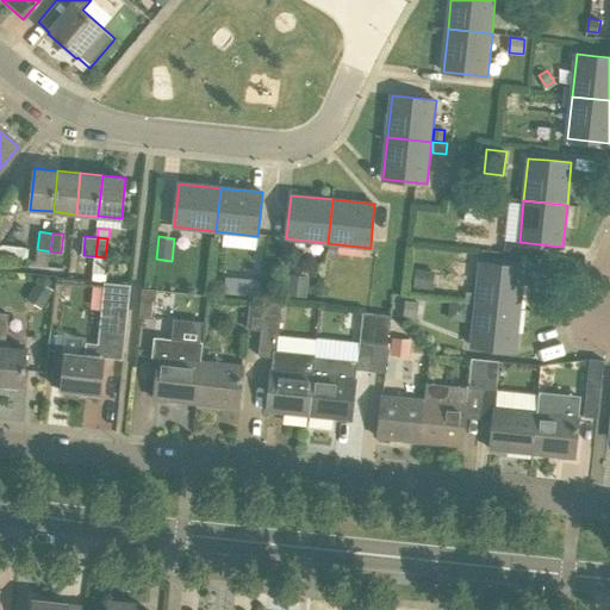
[(337,256),(338,244),(328,243),(327,255),(337,256)]
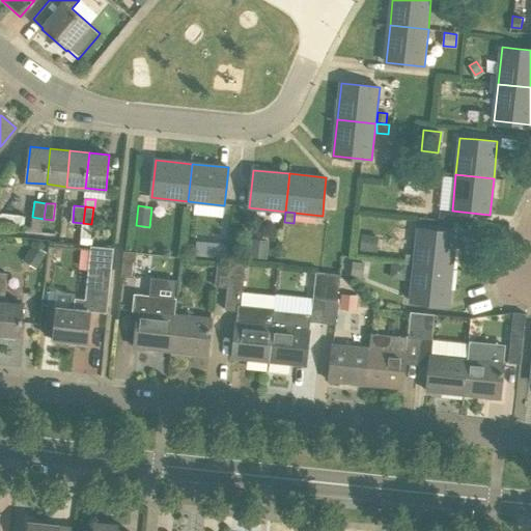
[(43,231),(44,219),(32,217),(31,229),(43,231)]
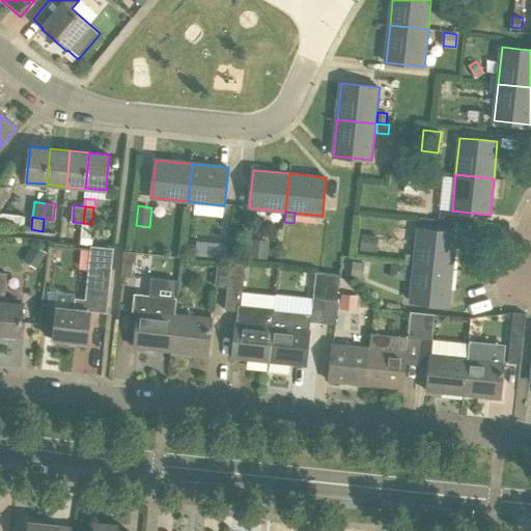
[(82,238),(90,238),(91,224),(83,223),(82,238)]
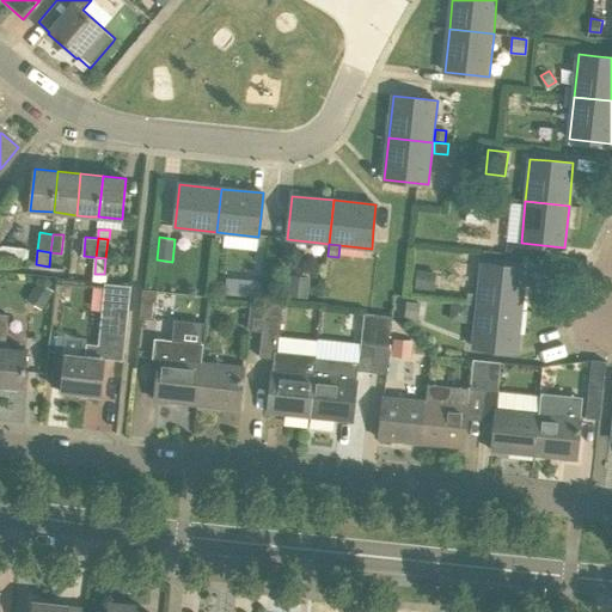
[(482,263),(478,294),(477,305),(521,310),(525,268),(501,265),(482,263)]
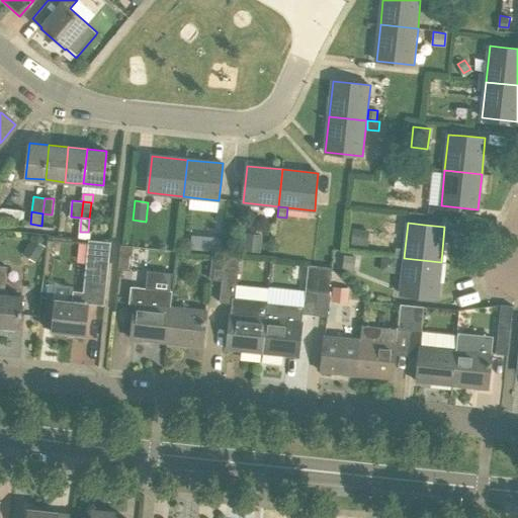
[(364,246),(366,230),(353,229),(351,245),(364,246)]
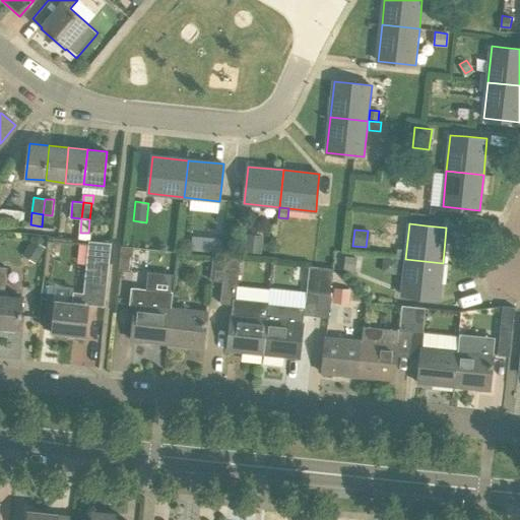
[(262,254),(264,236),(247,234),(245,252),(262,254)]
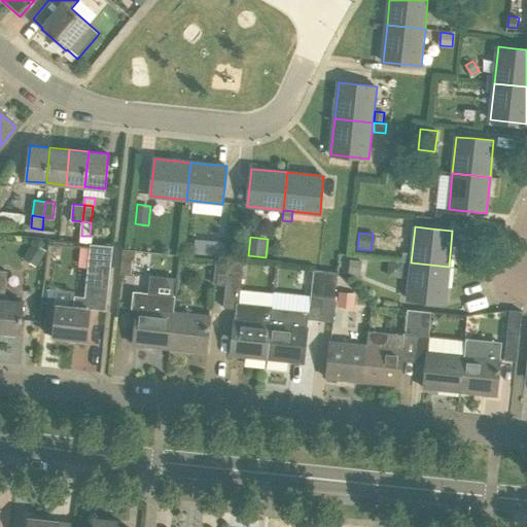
[(224,241),(210,240),(209,254),(223,256),(224,241)]
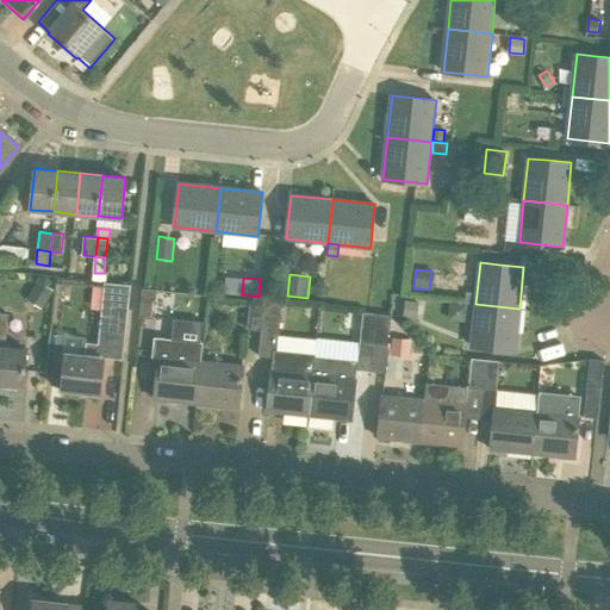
[(37,298),(44,304),(55,291),(41,281),(31,294),(37,298)]
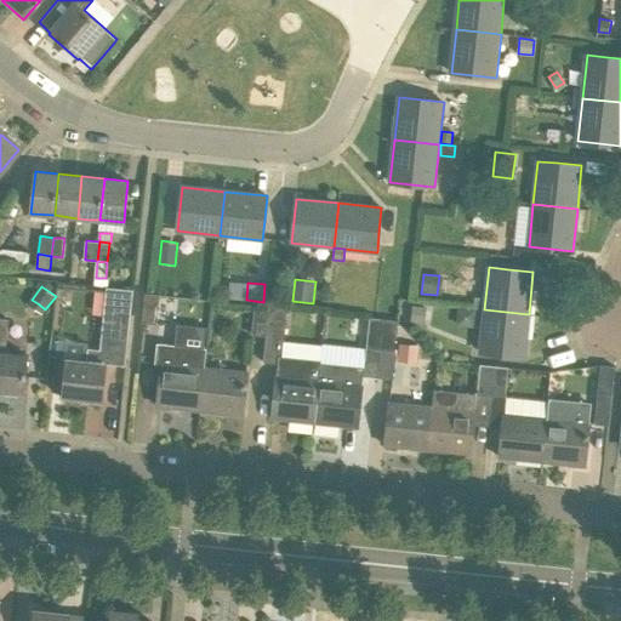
[(87,348),(86,359),(67,357),(62,397),(102,400),(107,363),(125,365),(134,290),(107,288),(106,296),(104,312),(103,319),(100,349),(87,348)]
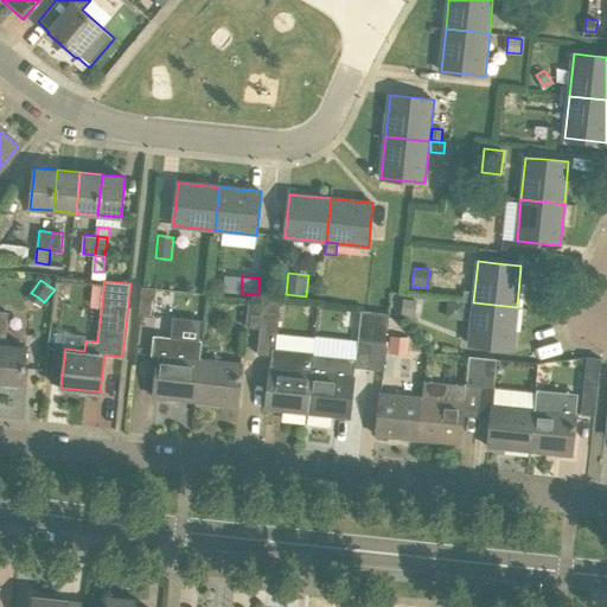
[(142,285),(140,315),(153,317),(155,286),(142,285)]
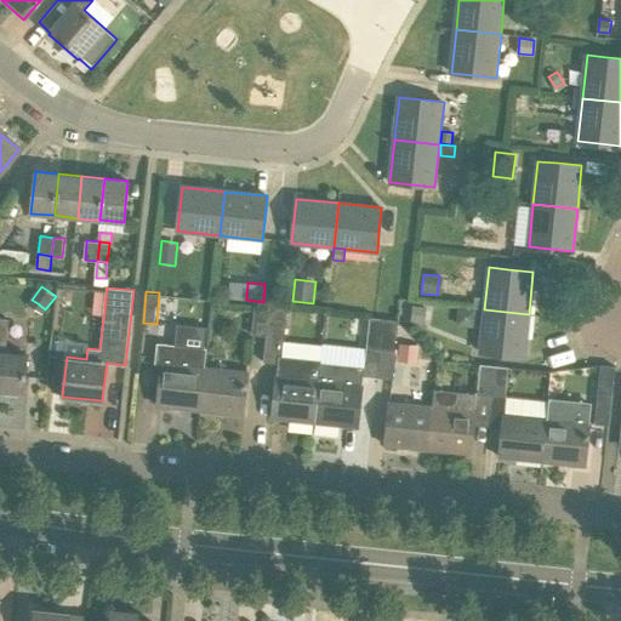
[(473,308),(484,309),(485,298),(474,297),(473,308)]
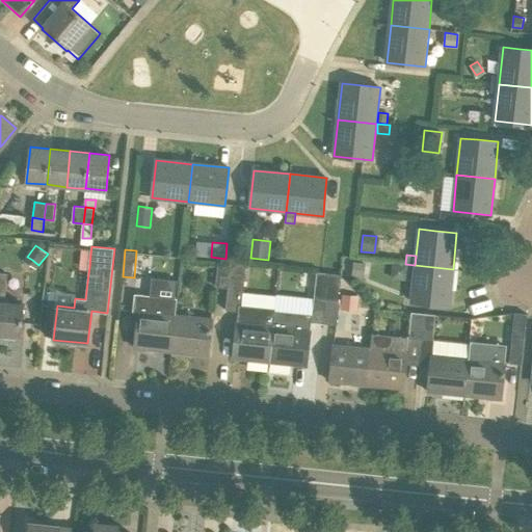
[(228,288),(231,263),(218,262),(216,287),(228,288)]
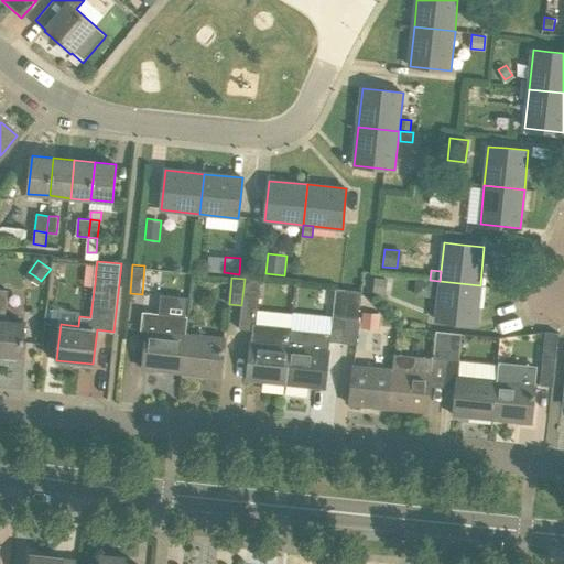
[(388,279),(375,278),(372,292),(386,293),(388,279)]
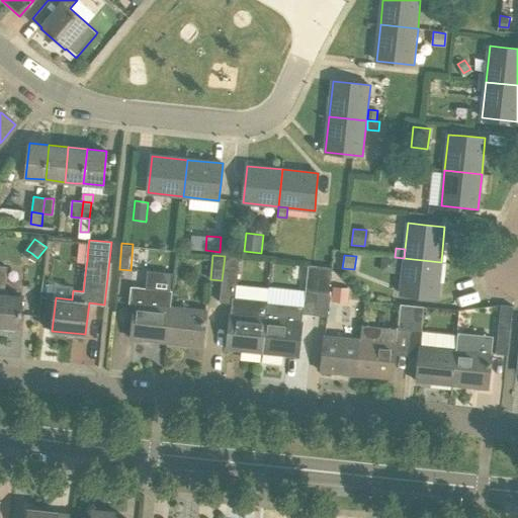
[(266,316),(269,288),(237,284),(240,258),(225,256),(222,280),(223,280),(220,301),(232,303),(227,349),(262,353),(266,316)]
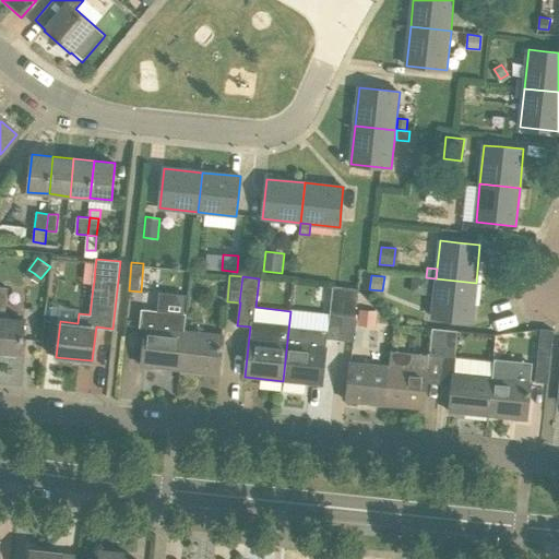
[(472,321),(476,283),(436,278),(431,317),(472,321)]
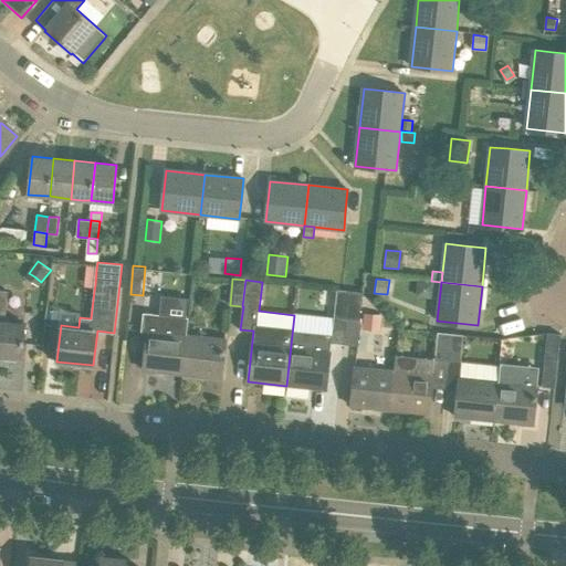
[(0,355),(21,357),(25,322),(7,320),(10,292),(0,290),(0,355)]
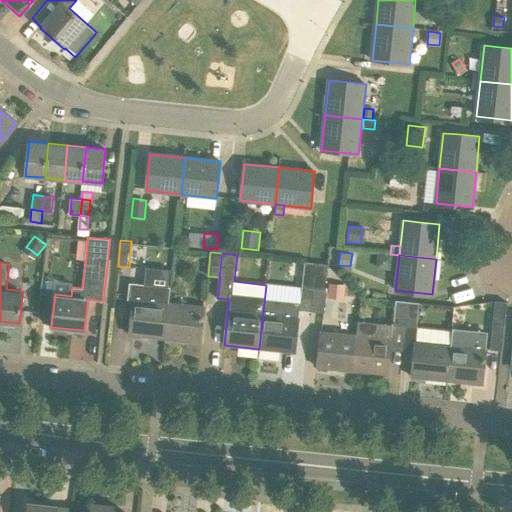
[(311,311),(314,287),(317,264),(305,262),(300,310),(311,311)]
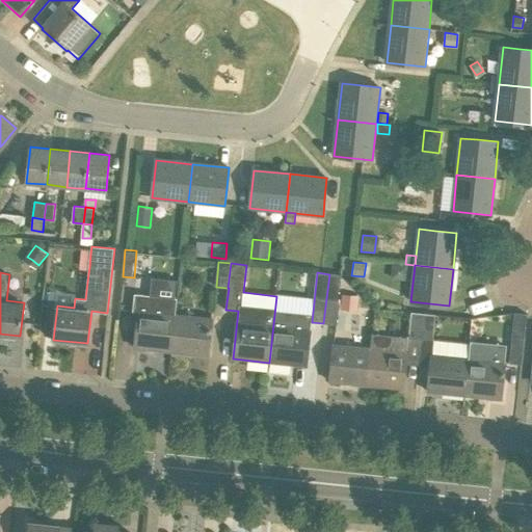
[(329,274),(326,298),(339,300),(341,275),(329,274)]
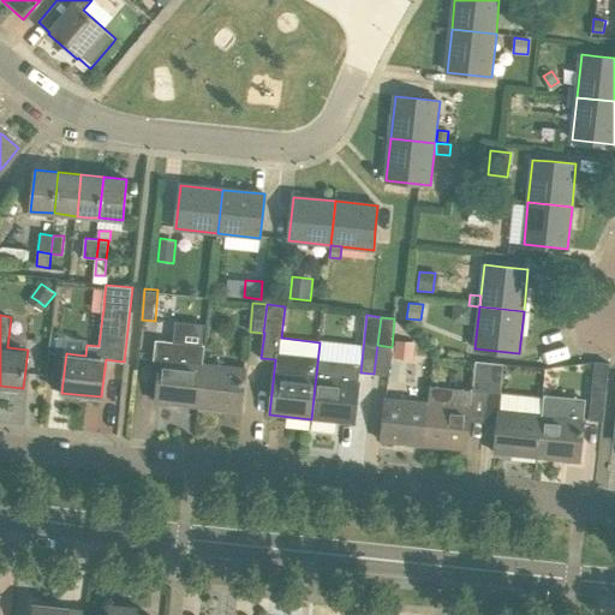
[(396,340),(395,358),(415,359),(416,341),(396,340)]
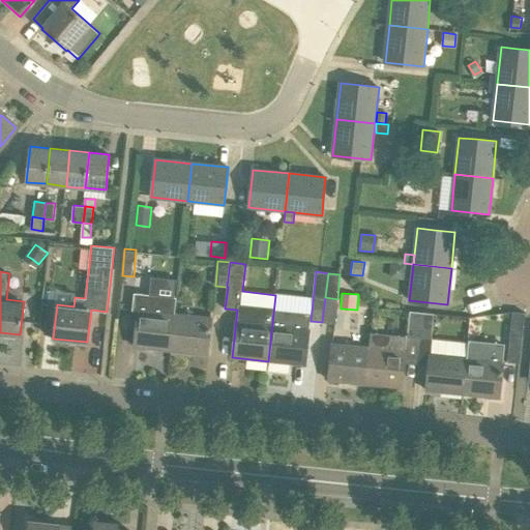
[(171,351),(175,313),(171,313),(171,308),(176,308),(176,301),(142,298),(141,308),(139,308),(135,347),(171,351)]
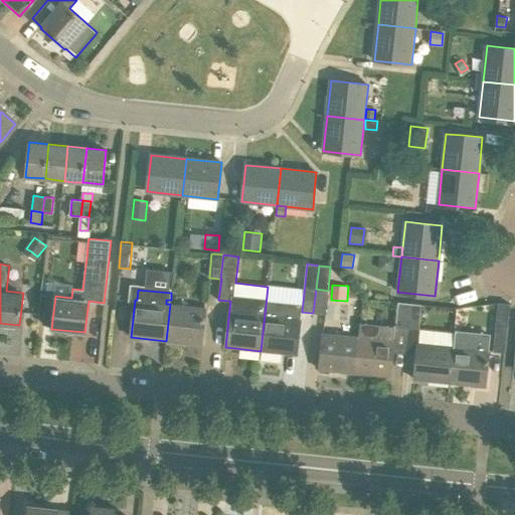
[(397,303),(395,327),(395,329),(407,330),(410,304),(397,303)]
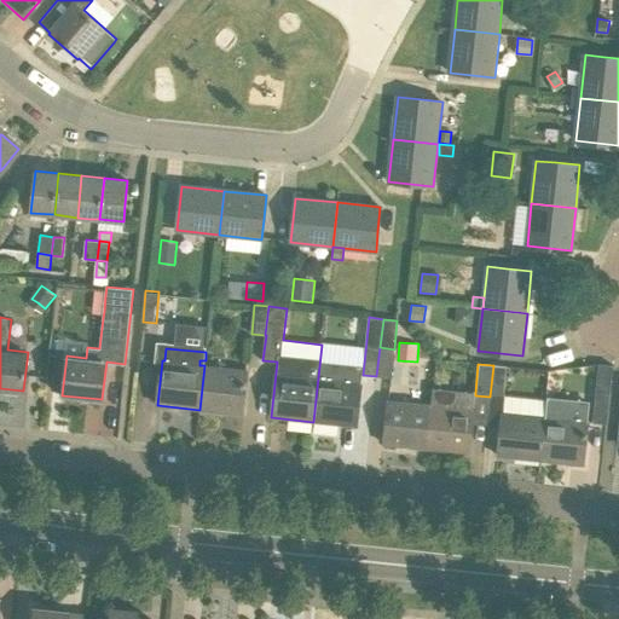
[(593,422),(607,424),(613,365),(599,364),(593,422)]
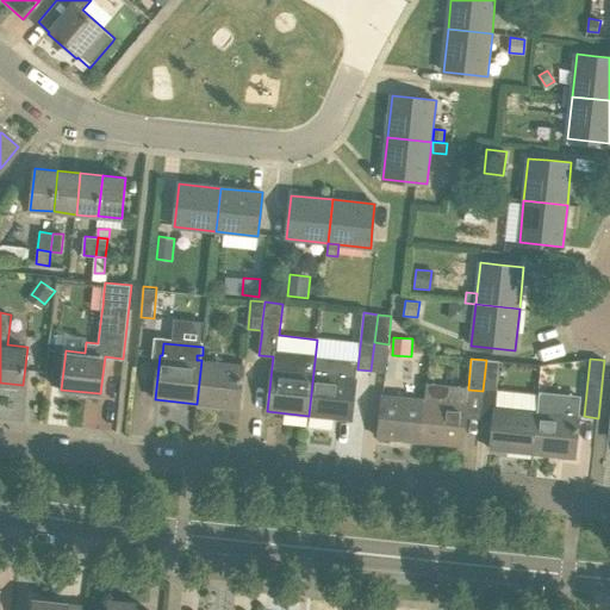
[(238,408),(243,365),(201,360),(197,404),(238,408)]
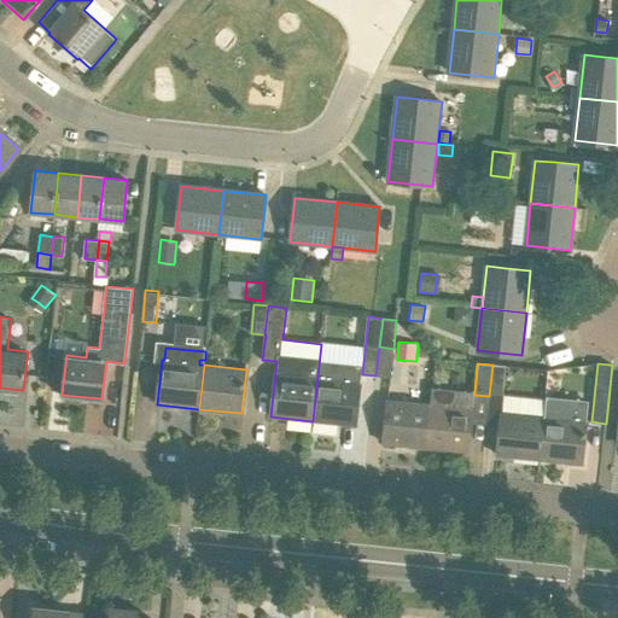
[(489,396),(503,398),(506,366),(493,365),(489,396)]
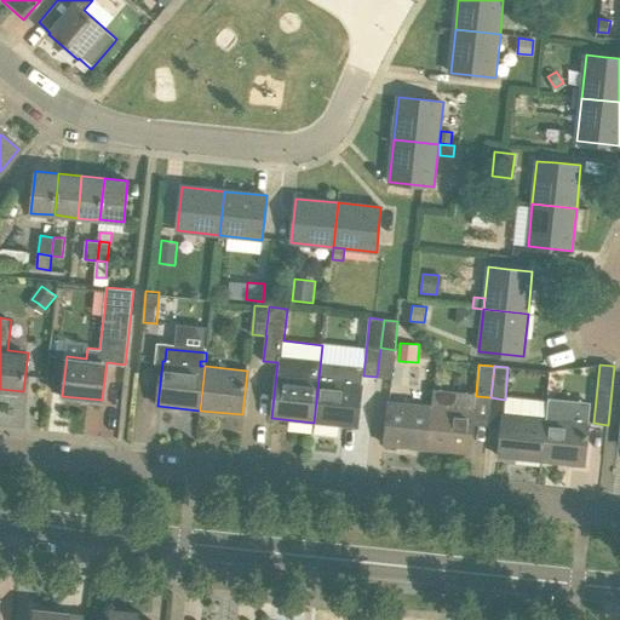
[(361,383),(319,378),(314,423),(357,426),(361,383)]
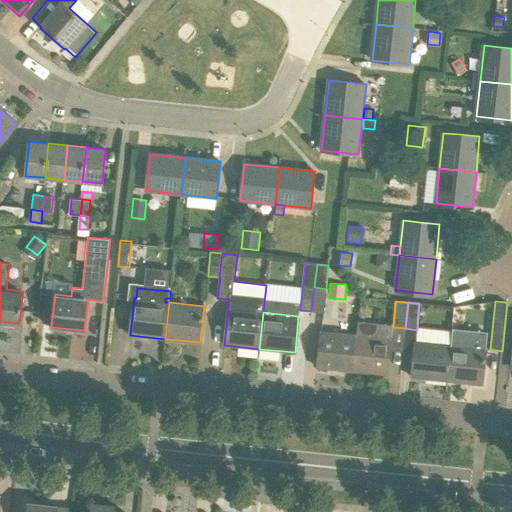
[(388,374),(390,350),(393,327),(393,325),(359,321),(357,334),(356,334),(352,371),(388,374)]
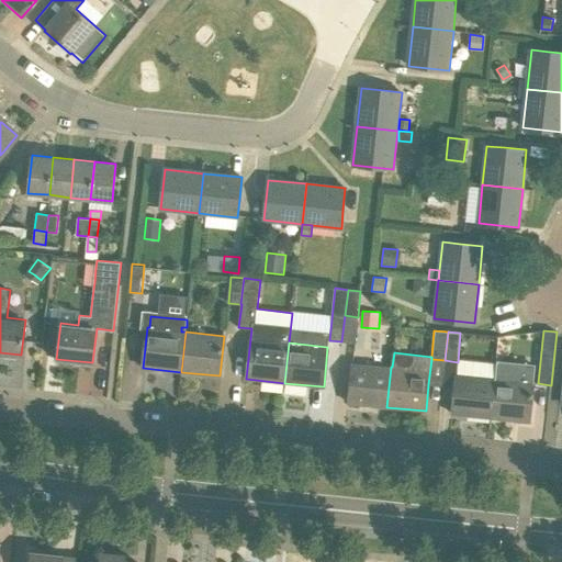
[(386,407),(391,367),(352,362),(348,403),(386,407)]
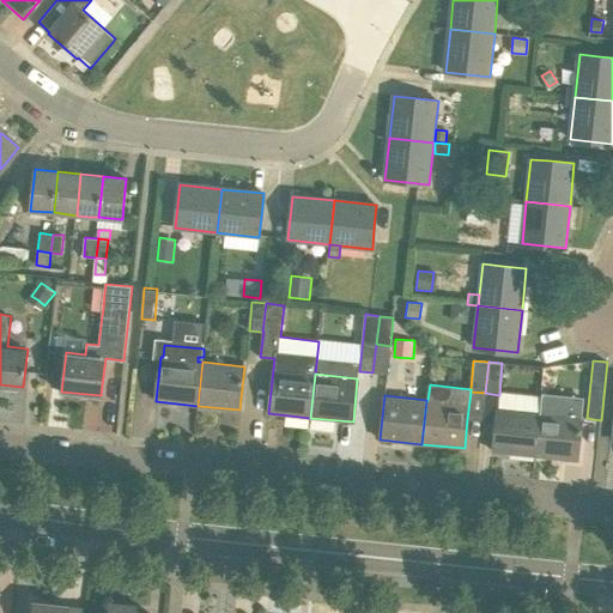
[(582,417),(576,417),(578,402),(550,400),(548,414),(540,413),(535,455),(577,460),(582,417)]
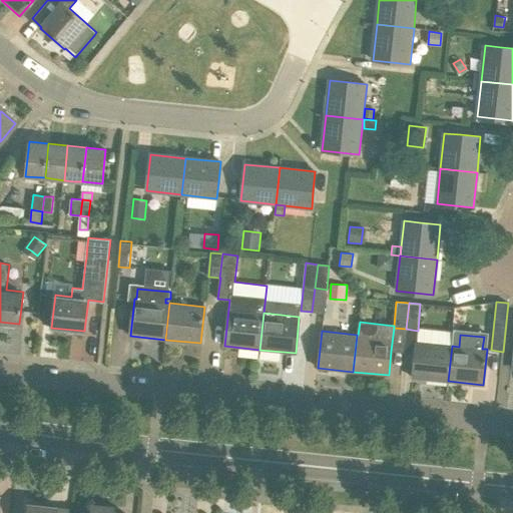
[(448,381),(452,346),(416,342),(415,354),(413,378),(448,381)]
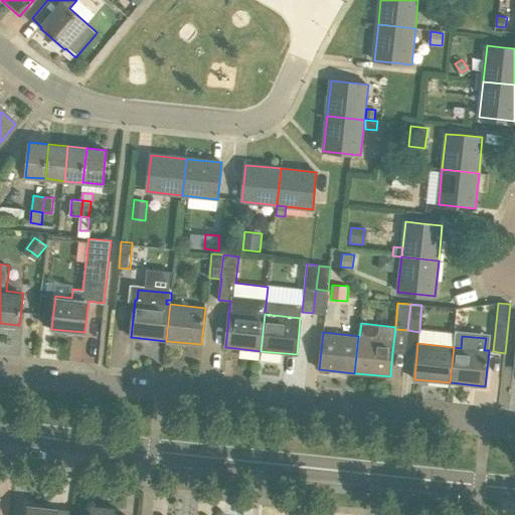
[(56,514),(57,508),(28,505),(26,514),(56,514)]
